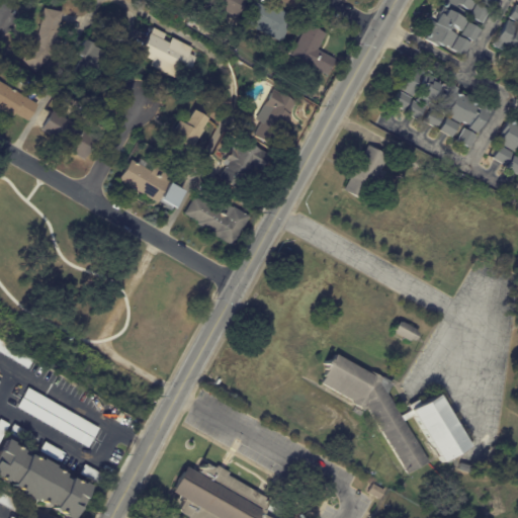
[(248,0),(250,1),(239,21),(226,13),(224,17),(209,9),(212,4),(205,0),(248,0)]
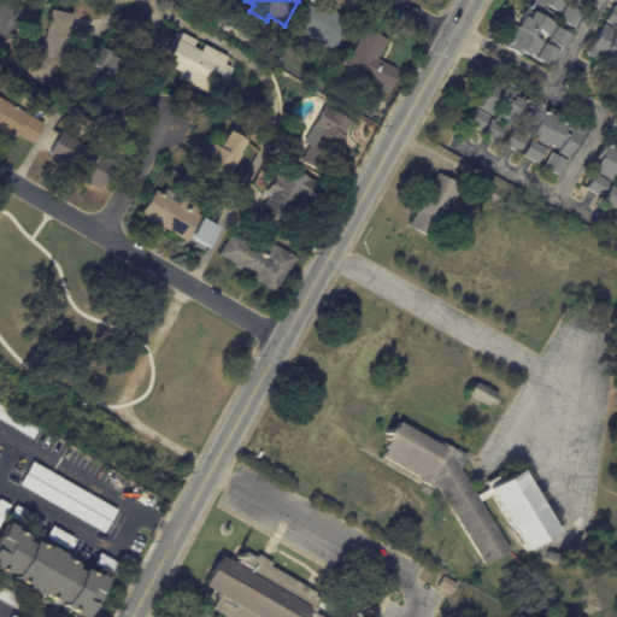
[(557,13),(546,7),(544,10),(552,15),(547,23),(552,25),(546,37),(538,31),(534,39),(540,42),(532,59),(519,53),(518,56),(503,46),(510,34),(506,31),(510,24),(515,27),(517,23),(513,21),(517,15),(517,16),(526,0),(563,0),(563,1),(560,0),(558,0),(558,1),(563,3),(557,13)]
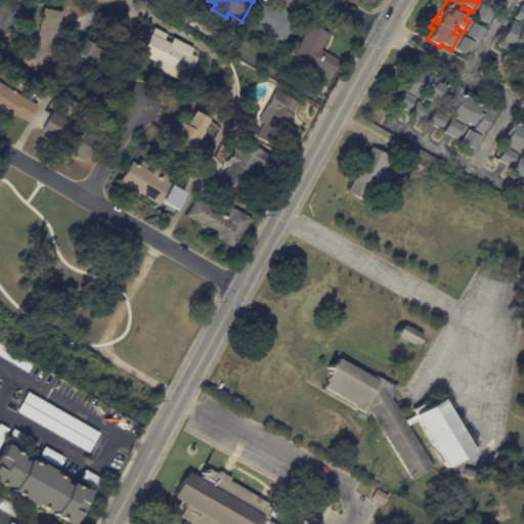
[(257,3),(281,15),(284,11),(298,18),(285,44),(266,35),(269,30),(248,19),(256,3),(257,3)]
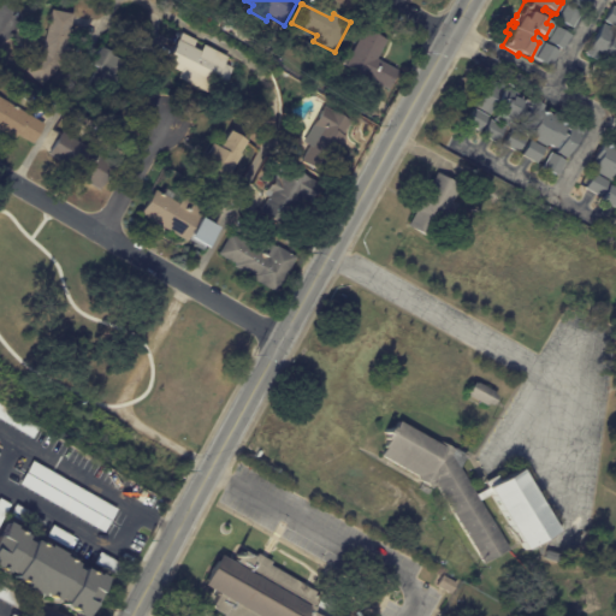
[(570,28),(555,19),(563,4),(579,12),(570,28)]
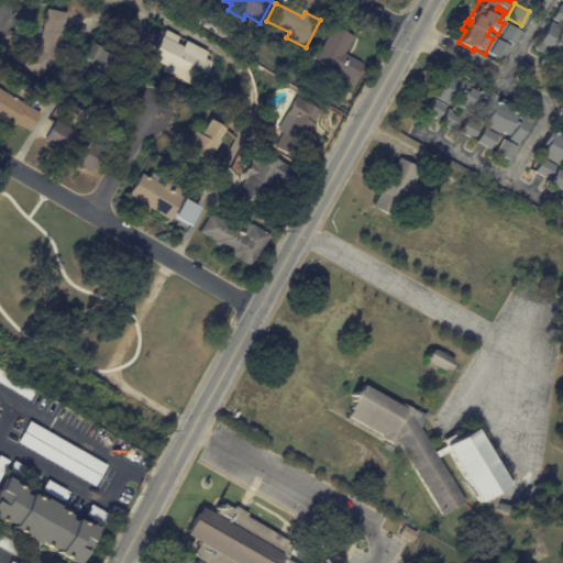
[(562,9),(562,23),(562,25),(549,18),(556,4),(562,9)]
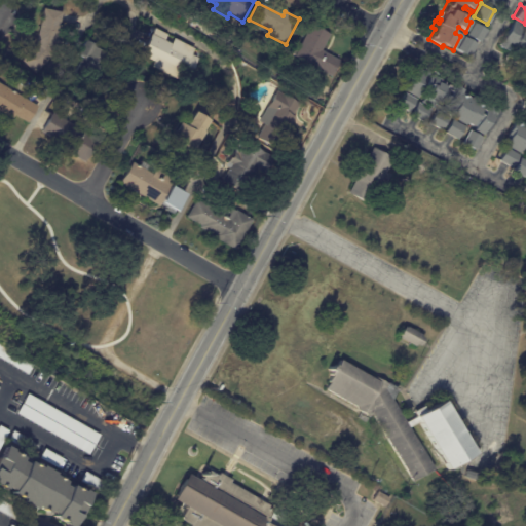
[(62,16),(58,35),(64,36),(60,55),(36,73),(23,62),(36,46),(43,10),(63,14),(62,16)]
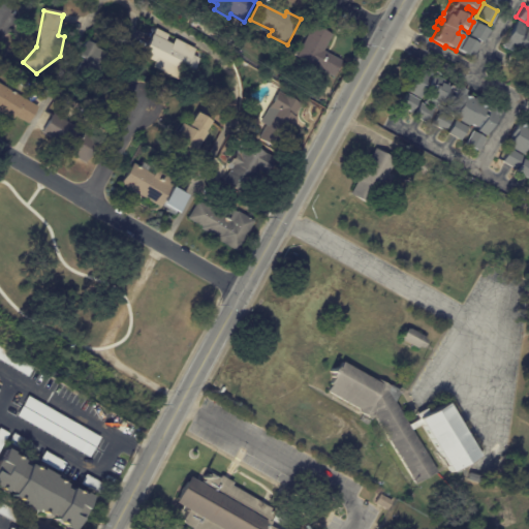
[(190,19),(200,17),(201,26),(191,27),(190,19)]
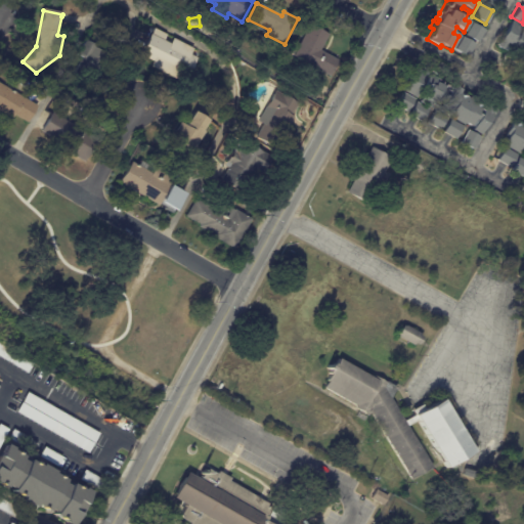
[(523,57),(506,47),(504,51),(495,46),(510,20),(518,25),(513,34),(516,35),(519,29),(523,31),(523,57)]
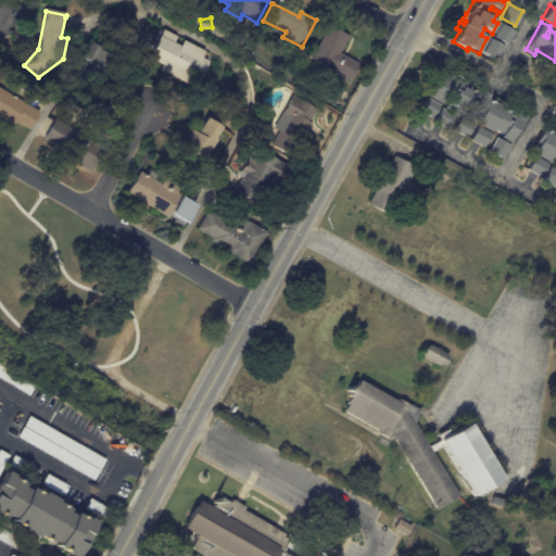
[(514,32),(506,45),(492,37),(500,24),(514,32)]
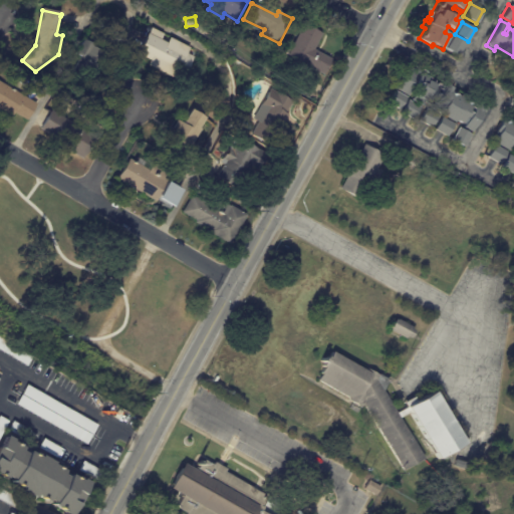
[(315,49),(314,51),(333,60),(324,76),(288,56),(305,25),(323,35),(315,49)]
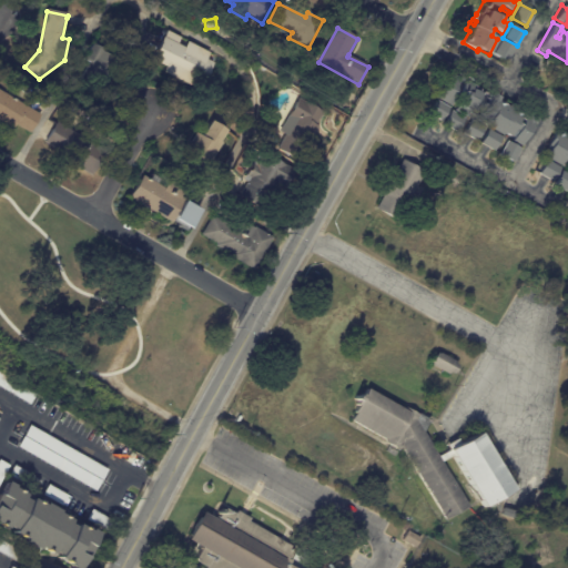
[(180,81),(165,73),(168,68),(154,62),(165,39),(186,49),(190,43),(212,53),(209,60),(216,64),(203,92),(180,81)]
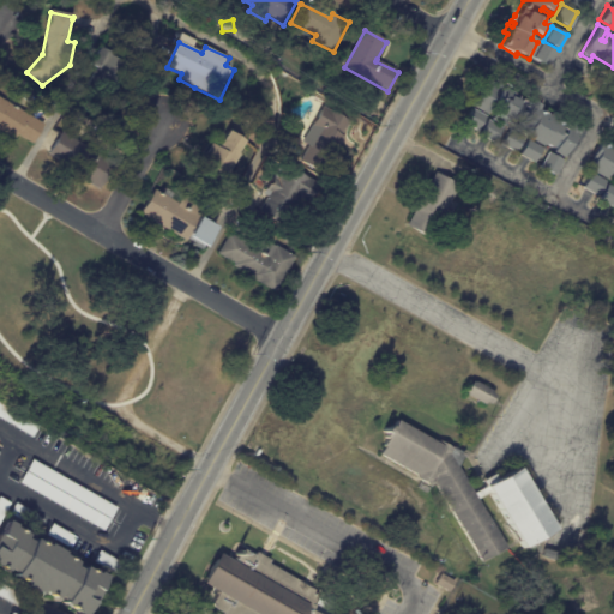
[(548,66),(533,56),(541,43),(555,52),(548,66)]
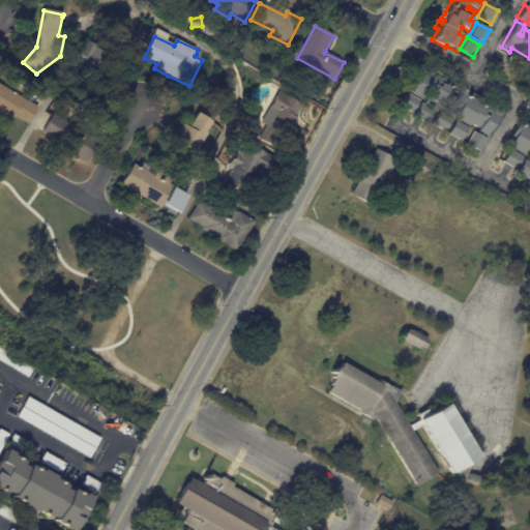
[(110,83),(105,92),(76,74),(84,60),(79,57),(88,42),(96,48),(95,50),(120,65),(110,83)]
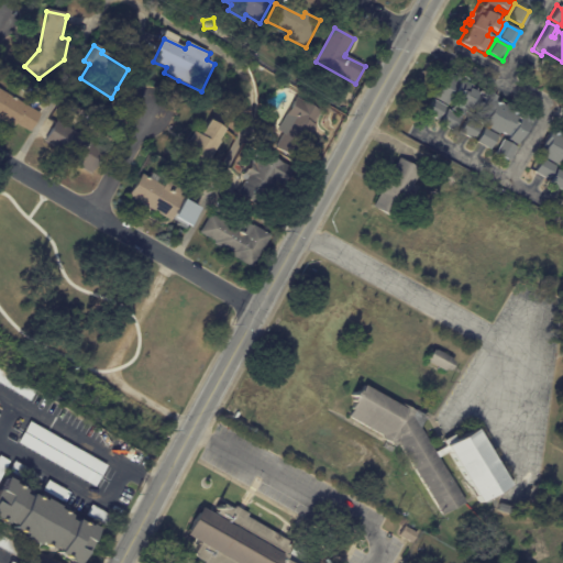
[(496,98),(495,101),(505,107),(507,102),(514,107),(511,111),(522,118),(525,113),(533,119),(517,146),(508,141),(514,131),(511,130),(507,136),(500,132),(498,135),(483,127),(486,121),(485,120),(482,125),(472,120),(478,111),(474,109),(470,116),(464,112),(461,117),(450,110),(454,103),(450,100),(446,106),(431,97),(437,87),(433,85),(441,72),(452,78),(454,74),(470,83),(468,86),(486,97),(488,94),(496,98)]
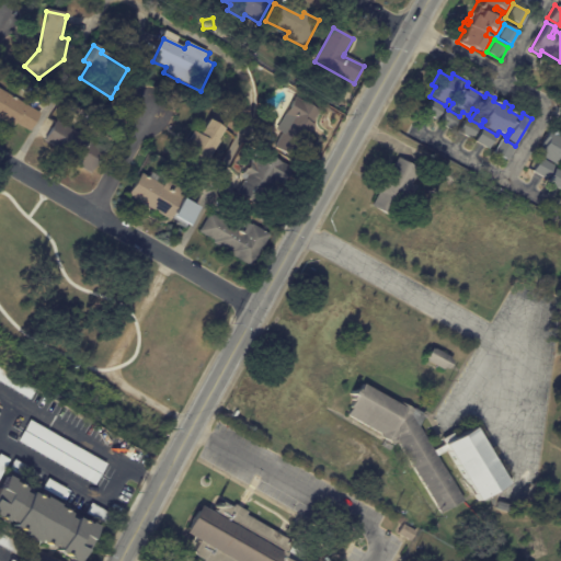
[(224,89),(220,82),(229,79),(230,81),(236,80),(237,83),(231,84),(232,86),(224,89)]
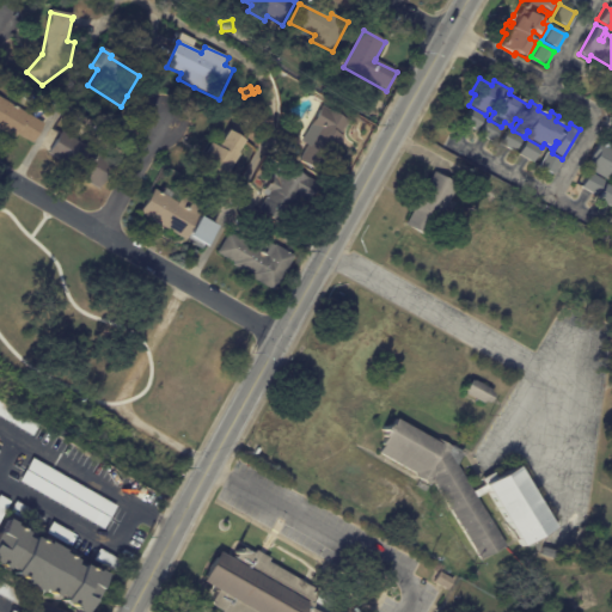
[(0,101),(6,105),(43,126),(32,145),(17,136),(14,140),(0,130),(0,101)]
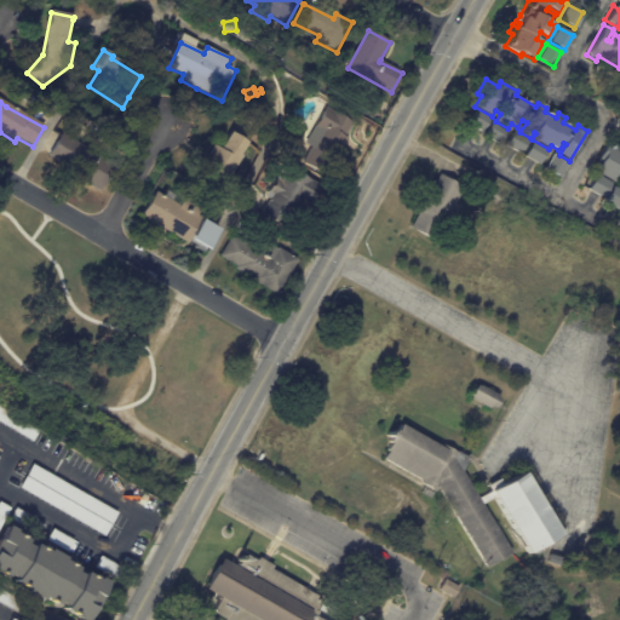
[(325,104),(329,108),(328,109),(354,124),(345,138),(348,139),(327,178),(304,165),(314,148),(302,142),(313,124),(325,104)]
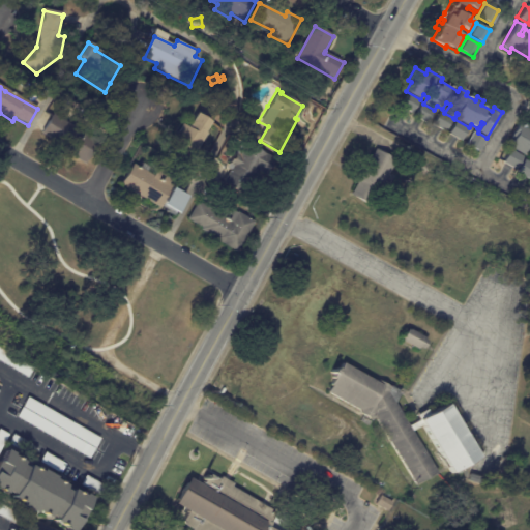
[(410,113),(396,105),(404,92),(417,100),(410,113)]
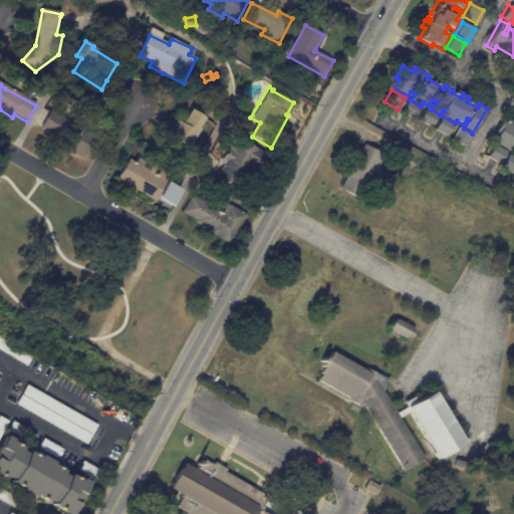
[(413,118),(400,111),(406,99),(419,106),(413,118)]
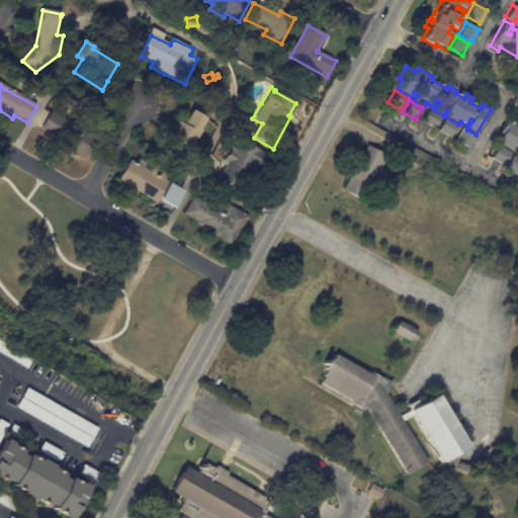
[(440,116),(433,128),(421,121),(427,109),(440,116)]
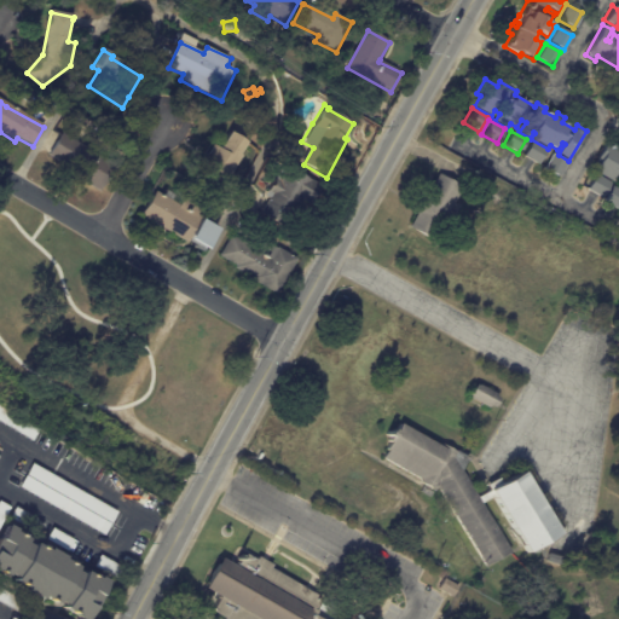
[(80,179),(61,168),(63,166),(48,157),(64,133),(117,167),(100,194),(80,179)]
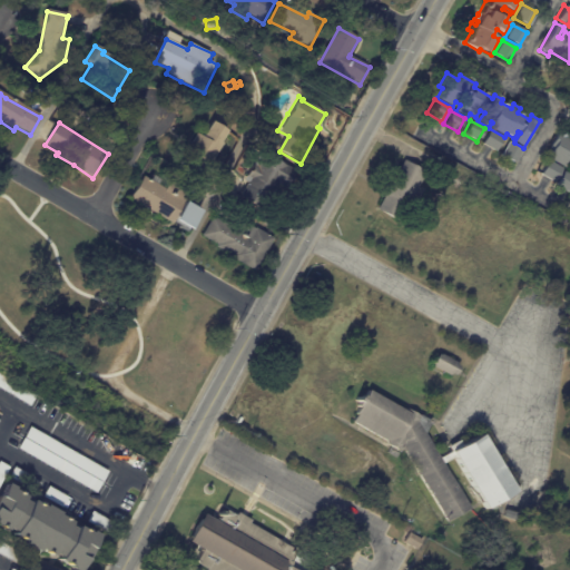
[(215,124),(231,135),(207,172),(184,156),(197,136),(204,140),(215,124)]
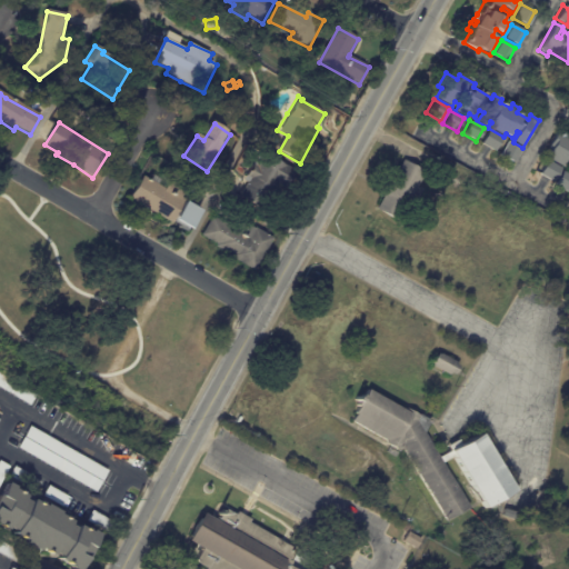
[(500,138),(492,151),(479,143),(487,130),(500,138)]
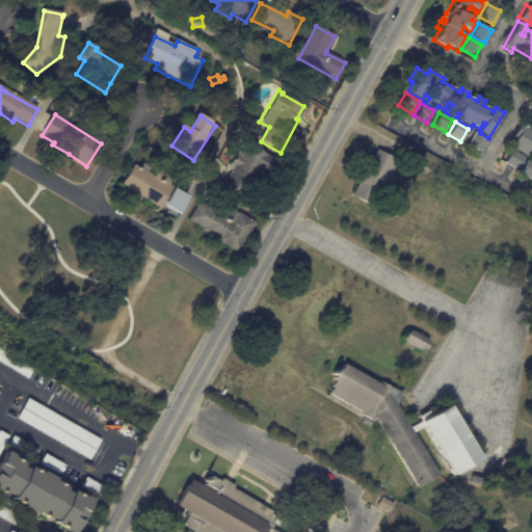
[(531,162),(530,161),(531,157),(531,148),(530,147),(525,156),(510,149),(513,144),(513,141),(510,139),(520,123),(524,125),(526,122),(531,125),(531,162)]
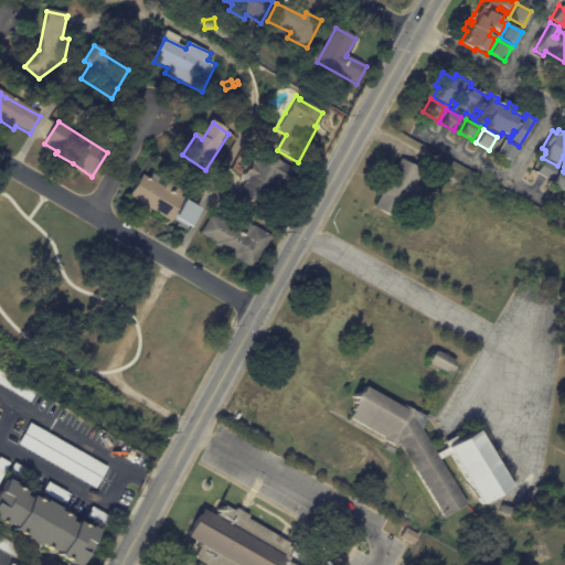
[(515,148),(508,161),(494,153),(502,140),(515,148)]
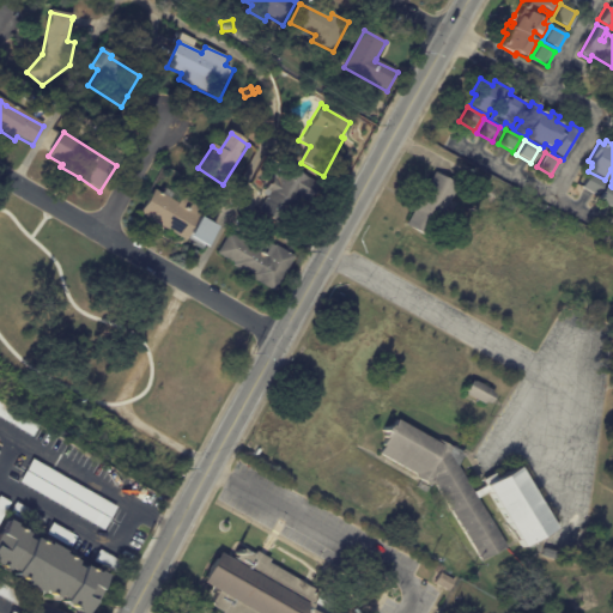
[(260,213),(268,199),(263,195),(274,177),(279,181),(286,168),(317,186),(307,202),(301,198),(292,211),(289,208),(279,225),(260,213)]
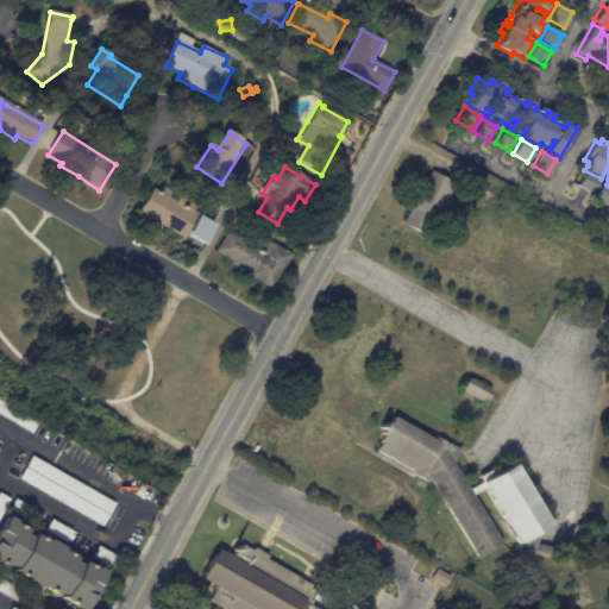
[(434,171),(457,184),(427,237),(405,224),(433,171),(434,171)]
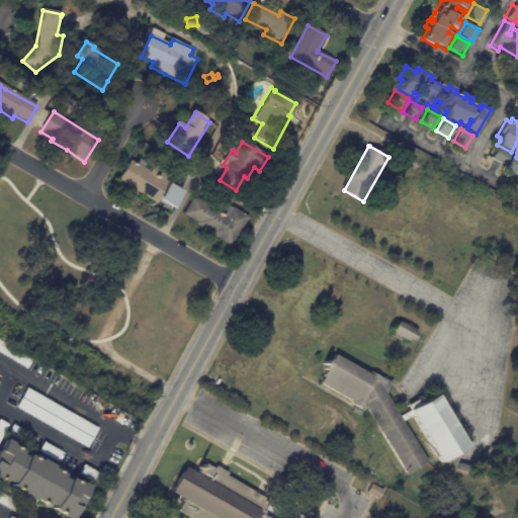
[(489,158),(496,146),(509,153),(502,165),(489,158)]
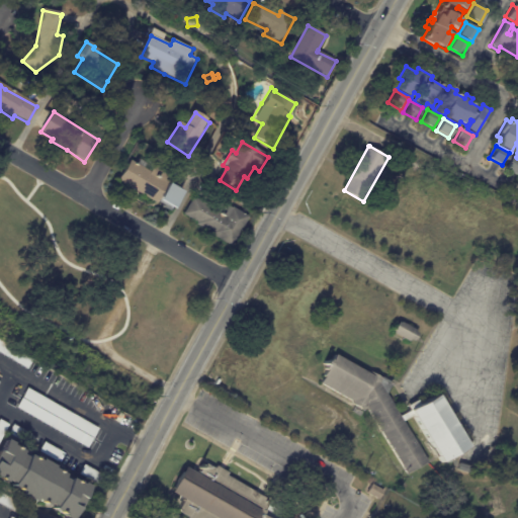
[(503,168),(511,155),(517,159),(517,170),(515,175),(503,168)]
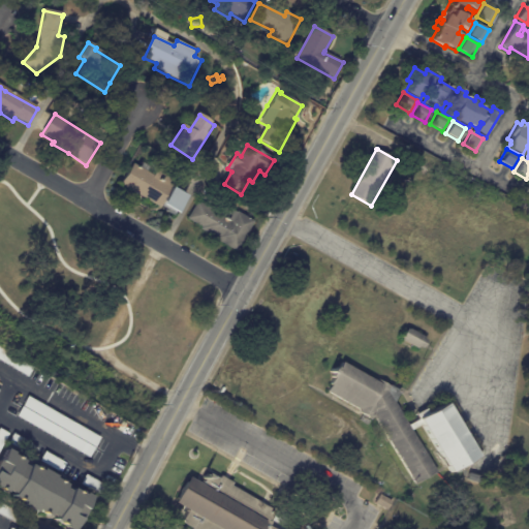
[(168,177),(173,179),(169,185),(174,188),(174,189),(187,196),(178,213),(164,206),(162,209),(122,186),(133,165),(139,169),(143,164),(149,168),(147,173),(154,177),(158,169),(168,177)]
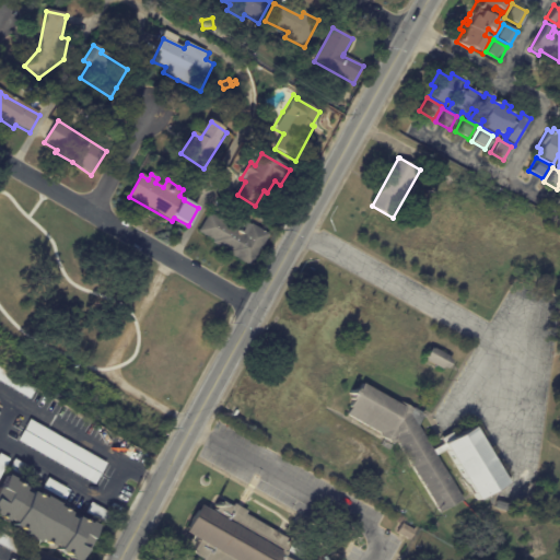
[(233,256),(198,232),(210,214),(231,230),(238,219),(251,228),(252,224),(270,237),(251,268),(233,256)]
